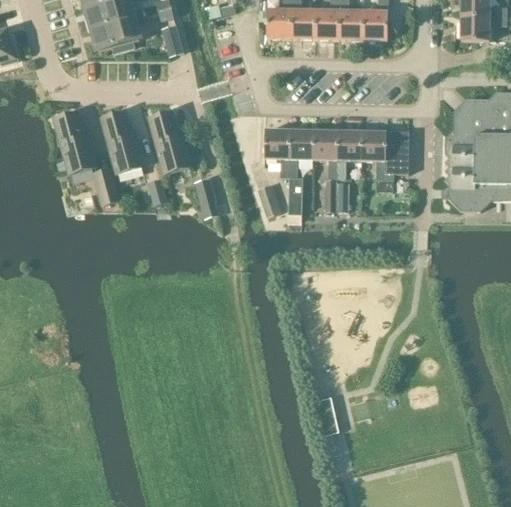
[(84,0),(86,8),(115,0),(84,0)]
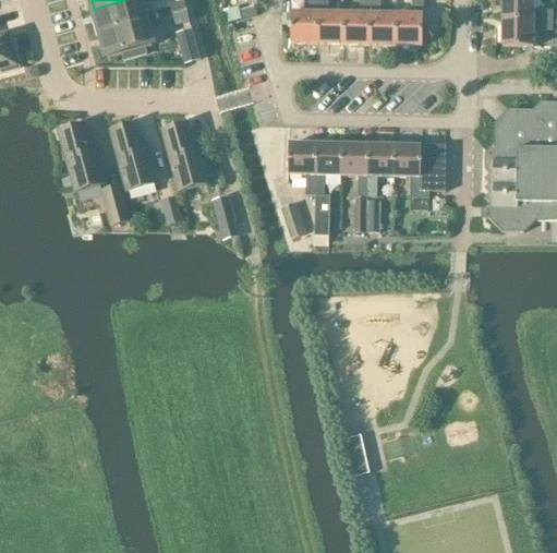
[(144,19),(138,0),(125,0),(94,9),(100,32),(144,19)]
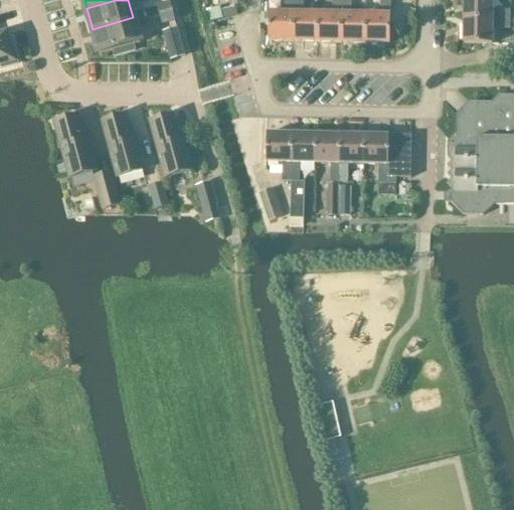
[(158,11),(171,7),(169,0),(159,0),(156,1),(158,11)]
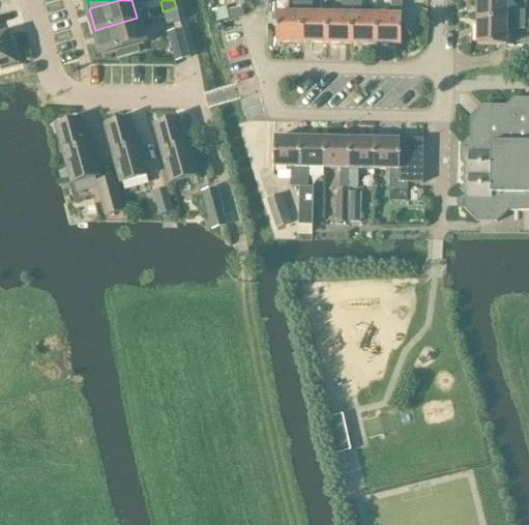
[(275,37),(299,38),(300,0),(291,0),(291,9),(276,9),(275,37)]
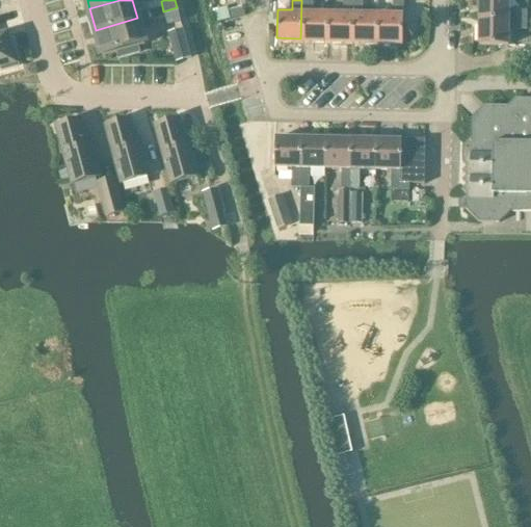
[(301,0),(300,38),(326,40),(326,10),(311,9),(311,0),(301,0)]
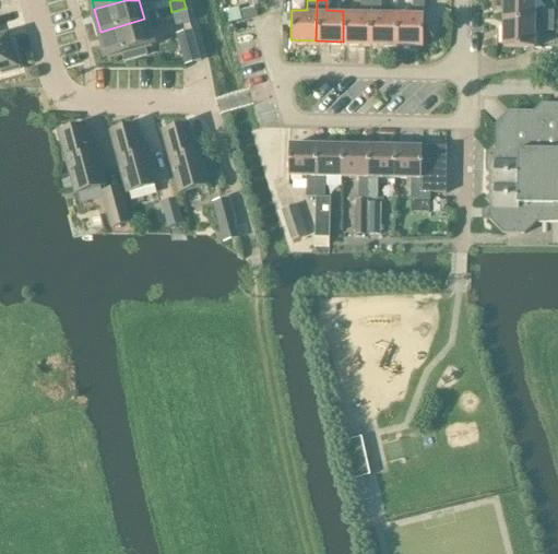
[(368,43),(369,0),(359,0),(359,11),(343,11),(343,42),(368,43)]
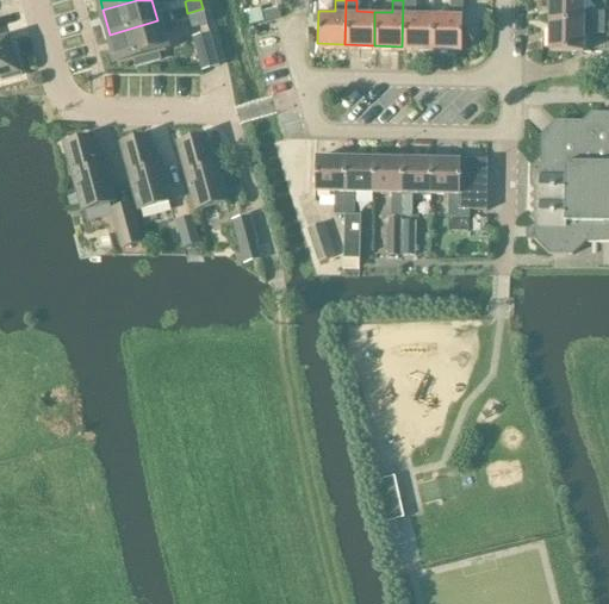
[(430,47),(432,13),(414,12),(414,0),(403,0),(402,47),(430,47)]
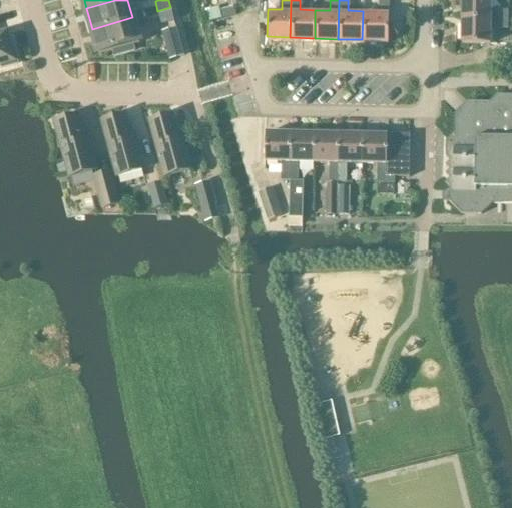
[(378,0),(378,11),(363,11),(362,39),(387,40),(388,0),(378,0)]
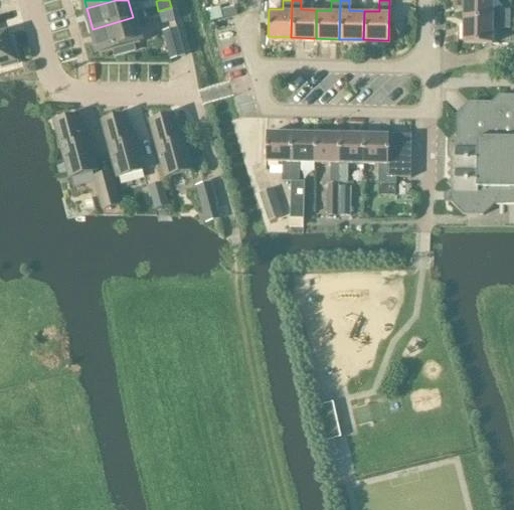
[(491,6),(491,0),(463,0),(463,15),(509,16),(509,7),(491,6)]
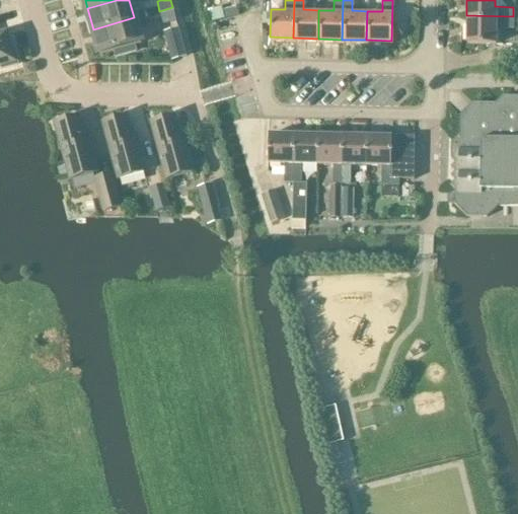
[(174,17),(172,7),(159,11),(162,20),(174,17)]
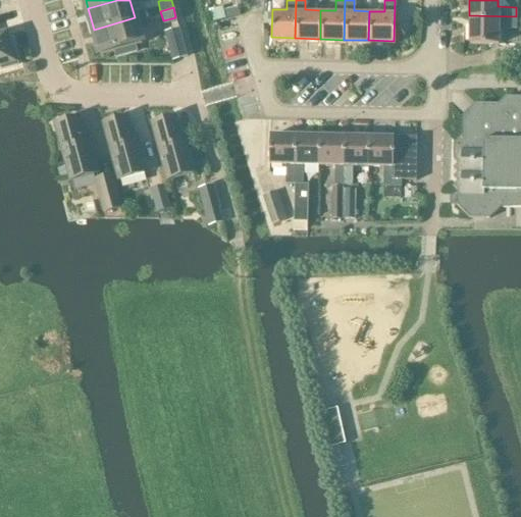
[(516,16),(469,15),(469,41),(498,42),(498,24),(515,26),(516,16)]
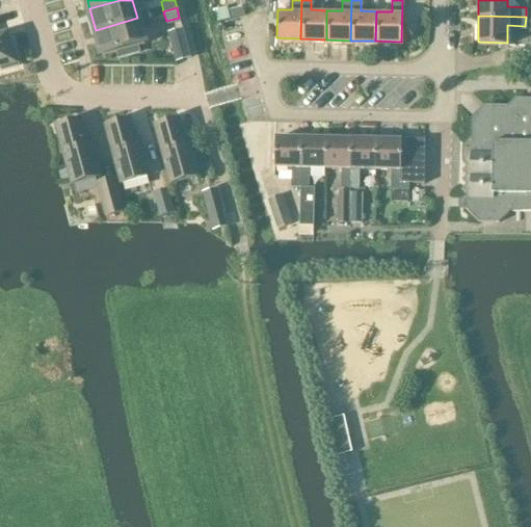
[(137,18),(96,30),(102,52),(116,49),(117,54),(138,49),(137,43),(143,41),(137,18)]
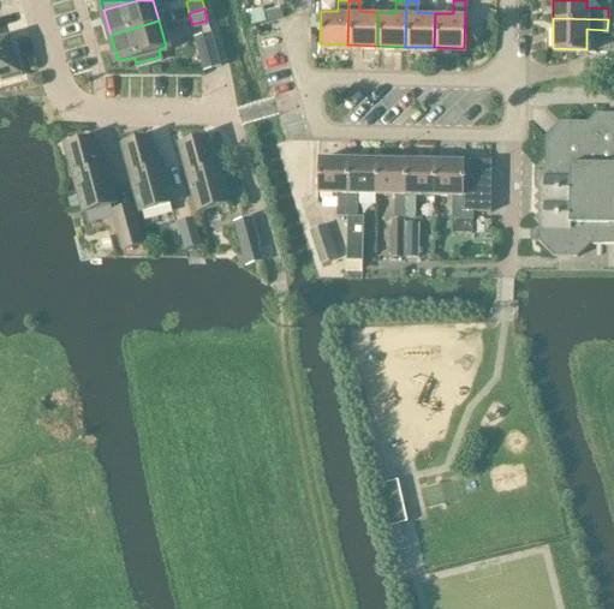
[(219,63),(209,29),(194,34),(202,67),(219,63)]
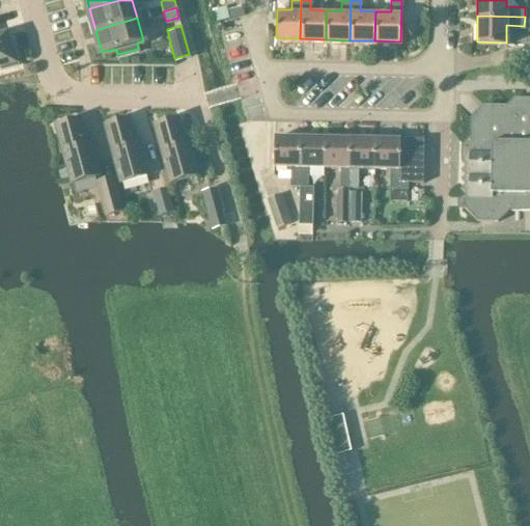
[(18,62),(12,46),(9,47),(5,31),(0,32),(0,63),(1,63),(1,66),(18,62)]
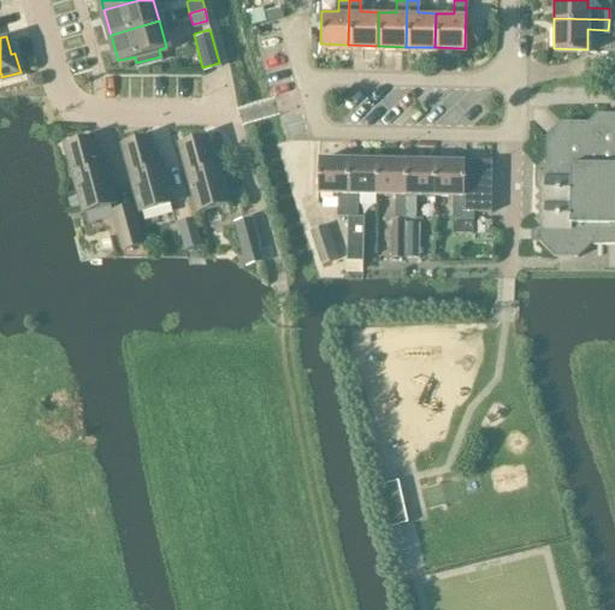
[(539,211),(533,215),(538,220),(538,223),(538,227),(538,230),(538,231),(560,253),(577,253),(589,241),(614,241),(614,110),(608,110),(595,110),(592,113),(587,118),(583,118),(567,118),(544,140),(544,155),(536,164),(534,165),(534,184),(539,189),(533,194),(539,200),(533,205),(539,211)]
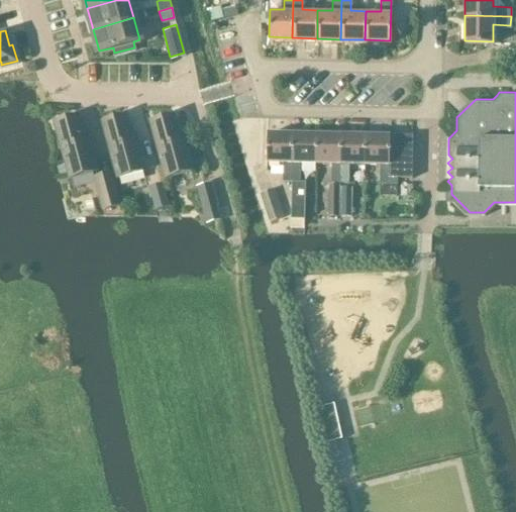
[(76,112),(55,118),(70,175),(95,168),(87,137),(83,138),(76,112)]
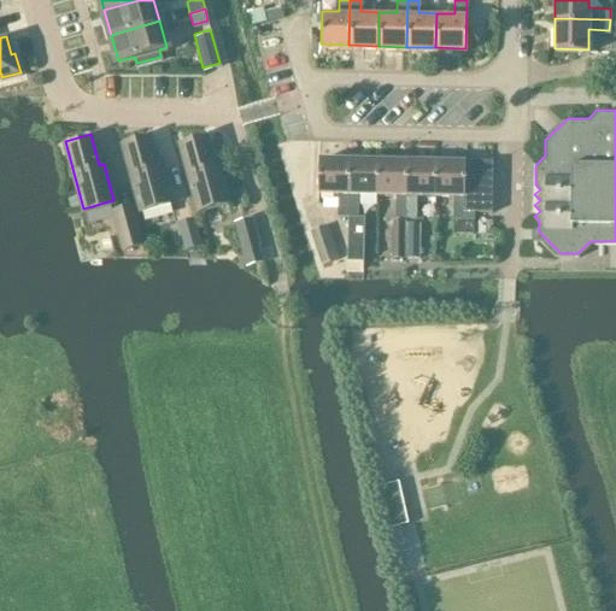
[(160,163),(156,164),(148,134),(123,141),(141,209),(170,200),(160,163)]
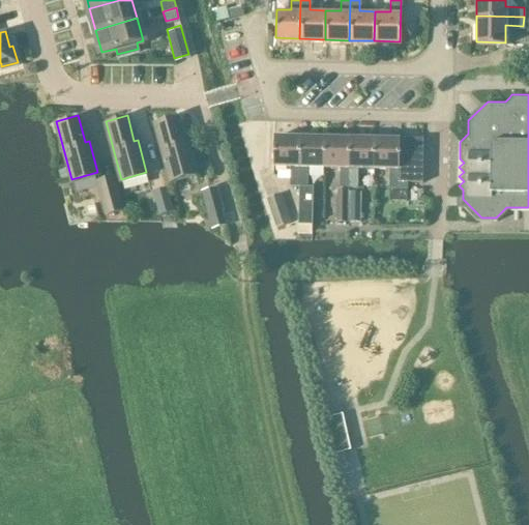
[(154,121),(164,155),(170,178),(196,172),(187,140),(183,141),(176,115),(154,121)]
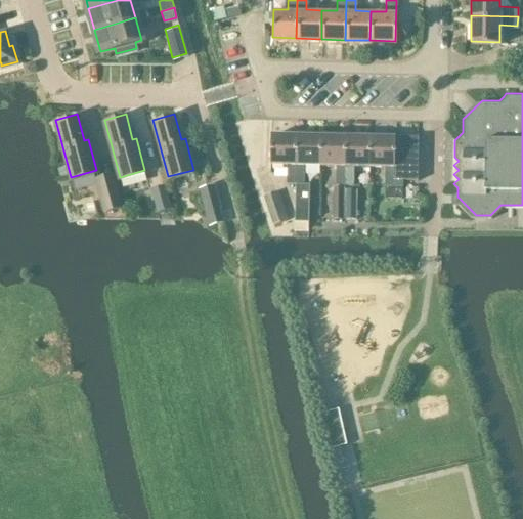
[(295,181),(297,131),(271,129),(269,161),(287,162),(287,180),(295,181)]
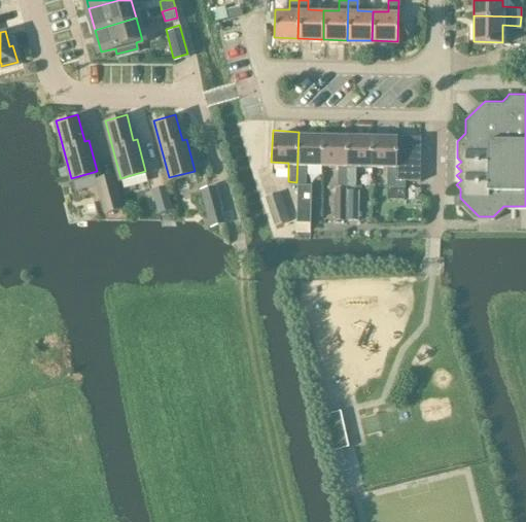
[(306,163),(321,163),(323,132),(299,132),(296,182),(295,219),(309,220),(311,182),(305,182),(306,163)]
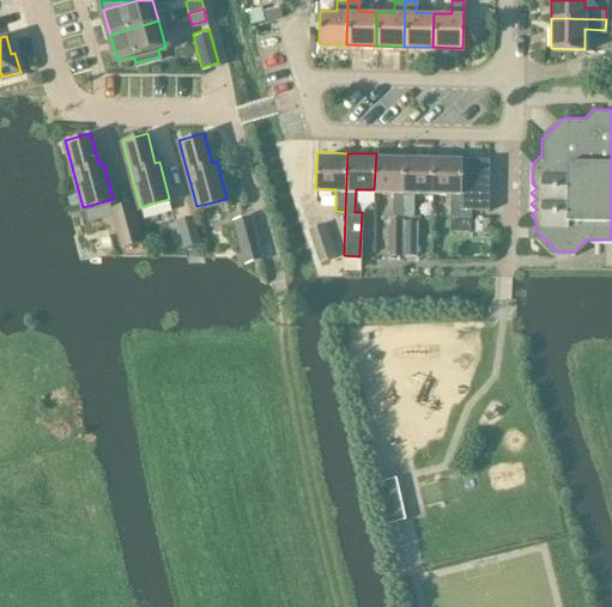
[(376,153),(374,189),(393,190),(393,212),(403,212),(405,153),(376,153)]
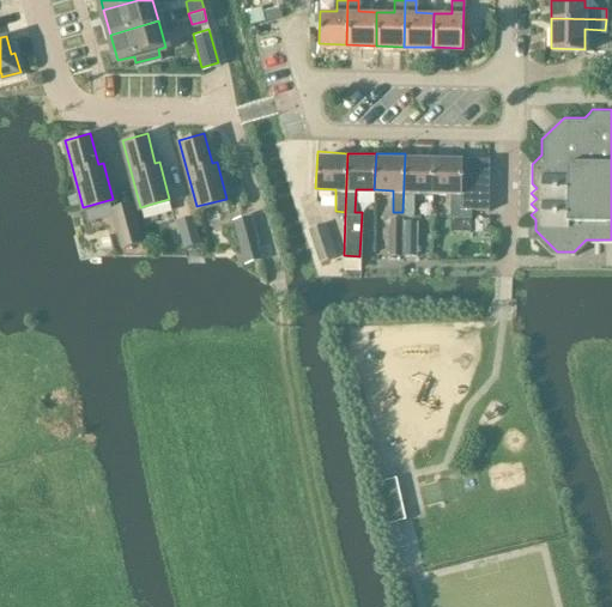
[(431,190),(432,155),(405,153),(403,212),(412,213),(412,190),(431,190)]
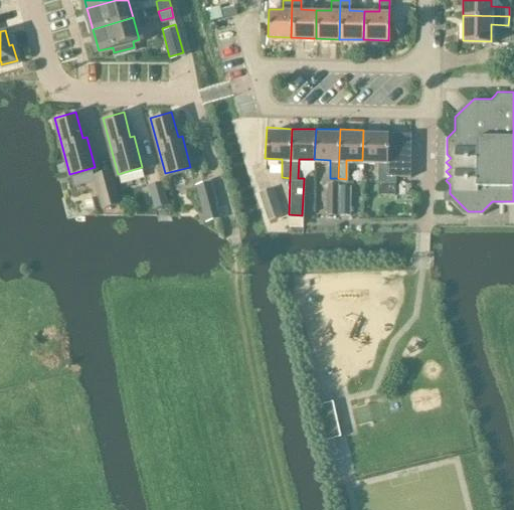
[(389,131),(363,130),(362,160),(377,161),(377,188),(393,188),(394,180),(387,180),(389,131)]
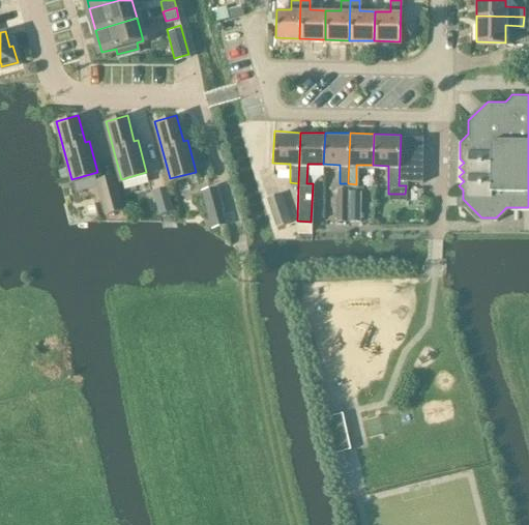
[(424,135),(401,135),(399,185),(406,185),(407,178),(423,179),(424,135)]
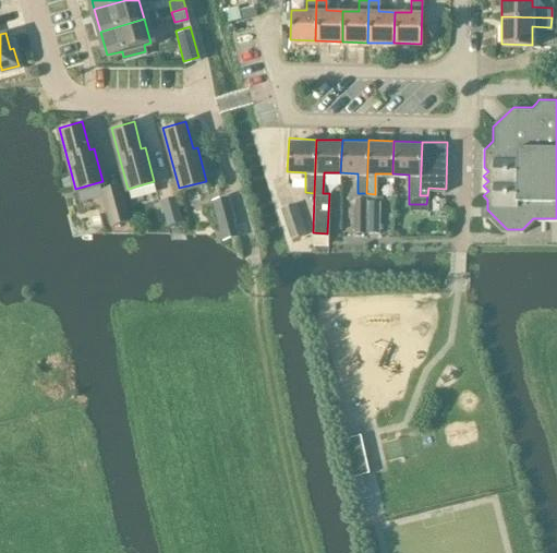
[(101,188),(110,221),(128,217),(119,183),(101,188)]
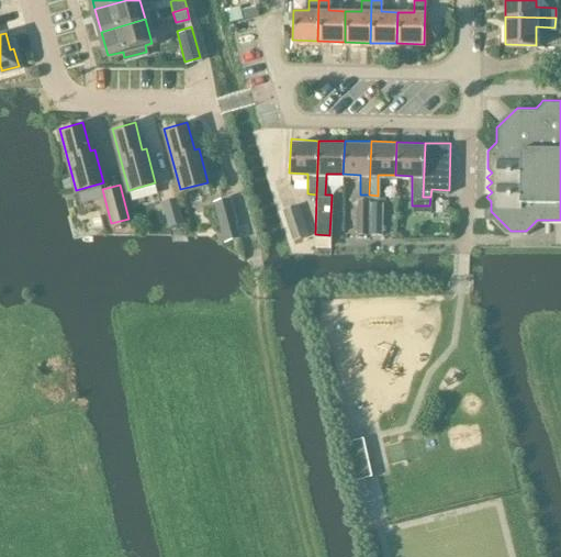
[(166,224),(181,220),(174,195),(159,199),(166,224)]
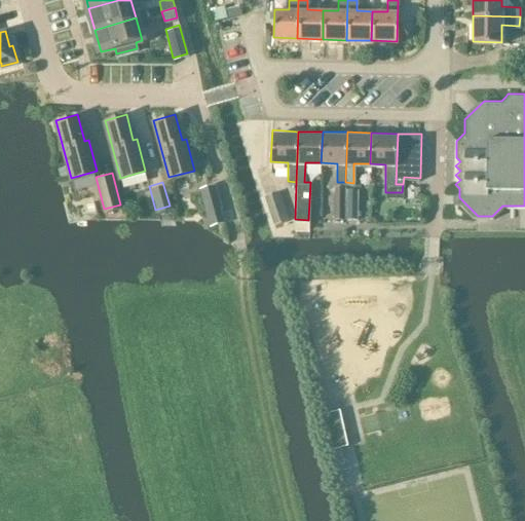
[(205,210),(220,206),(214,183),(199,187),(205,210)]
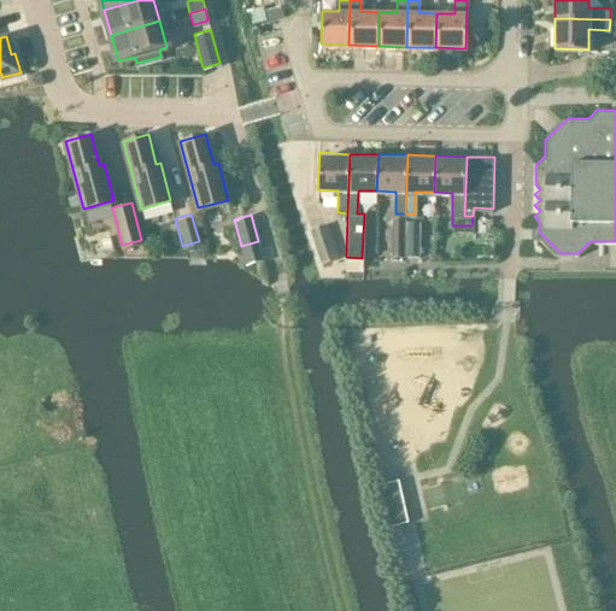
[(404,254),(405,216),(392,216),(391,254),(404,254)]
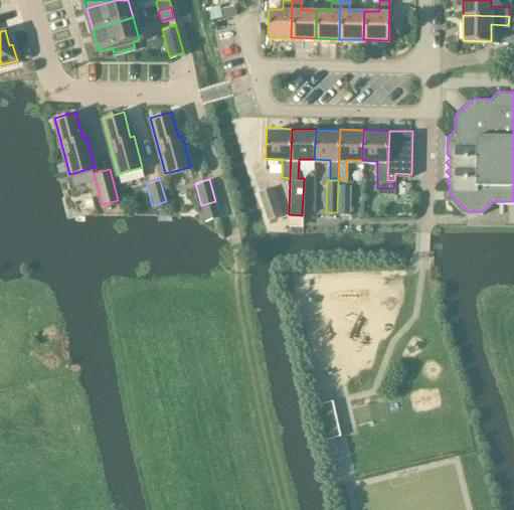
[(338,182),(338,211),(348,212),(349,182),(338,182)]
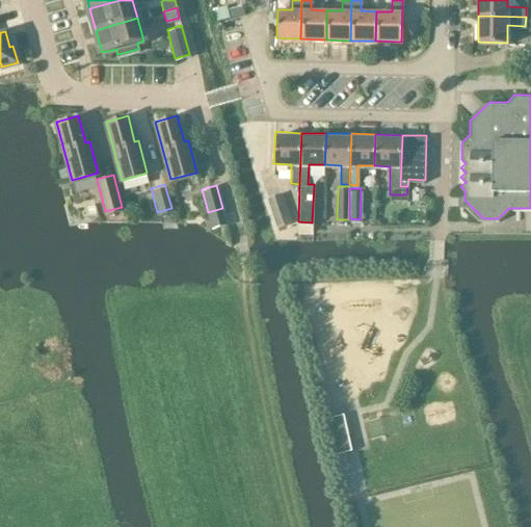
[(282,189),(268,194),(277,224),(292,218),(282,189)]
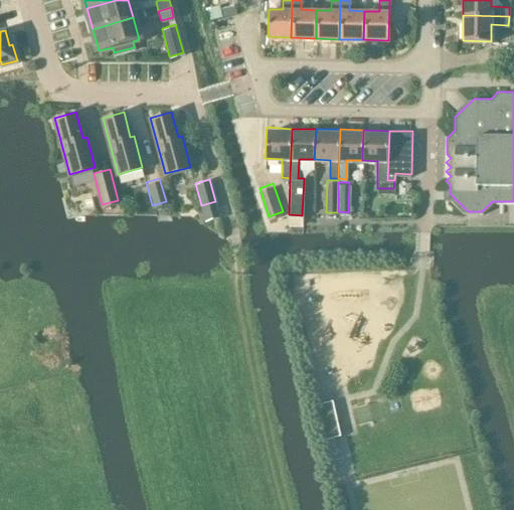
[(315,401),(317,409),(326,447),(336,446),(334,435),(341,434),(333,397),(315,401)]
